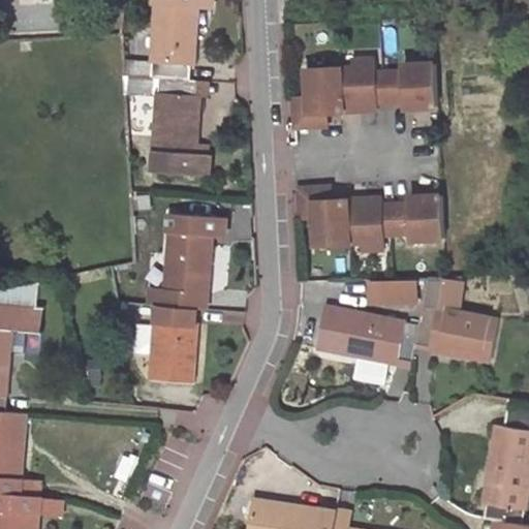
[(157,0),(153,61),(152,74),(159,75),(191,79),(192,64),(195,65),(200,7),(214,8),(214,0),(157,0)]
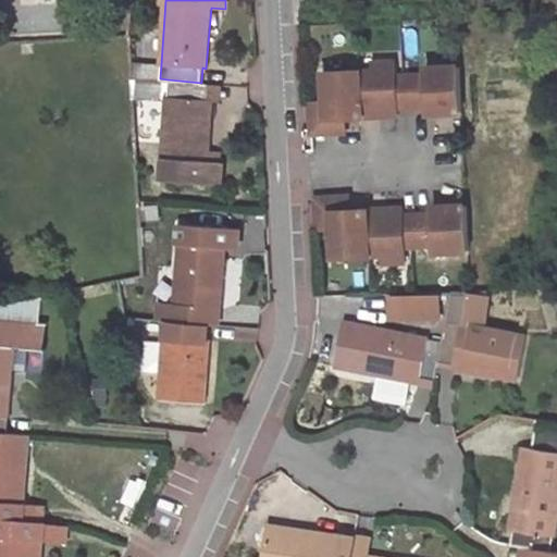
[(161,64),(130,62),(131,75),(160,78),(161,64)]
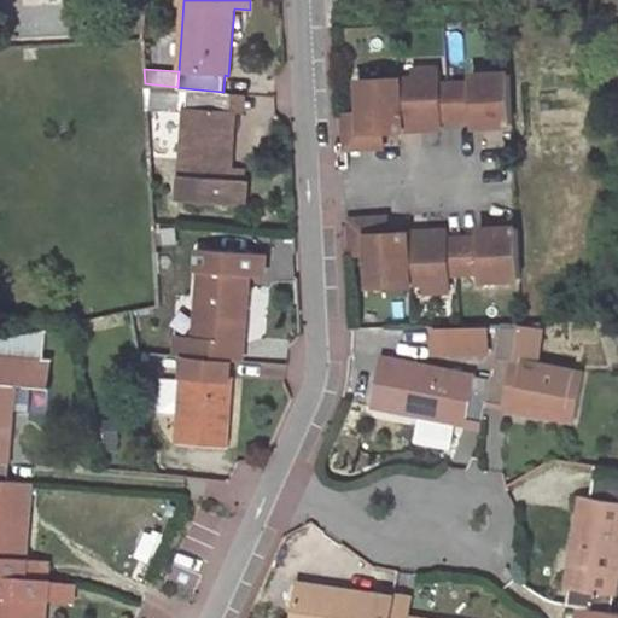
[(415,80),(400,81),(403,129),(444,127),(444,120),(452,120),(449,85),(442,85),(441,70),(424,70),(415,80)]
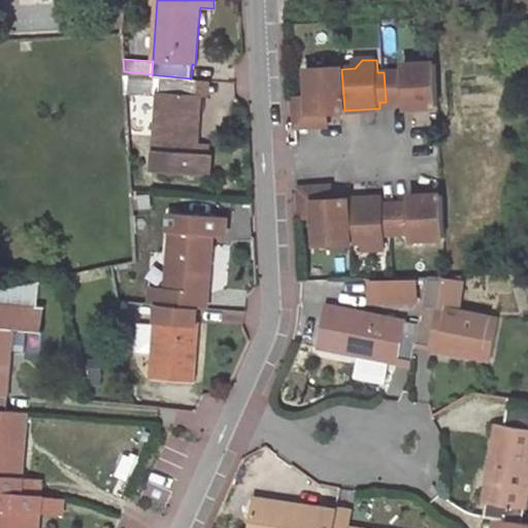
[(439,105),(437,63),(404,65),(405,71),(384,72),(386,102),(407,101),(407,107),(439,105)]
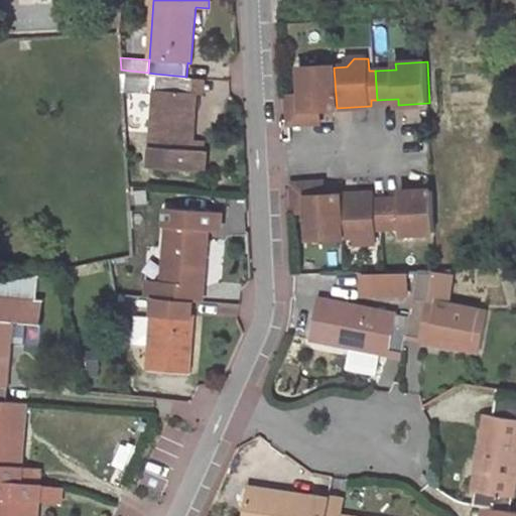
[(337,108),(334,68),(302,69),(304,110),(320,109),(337,108)]
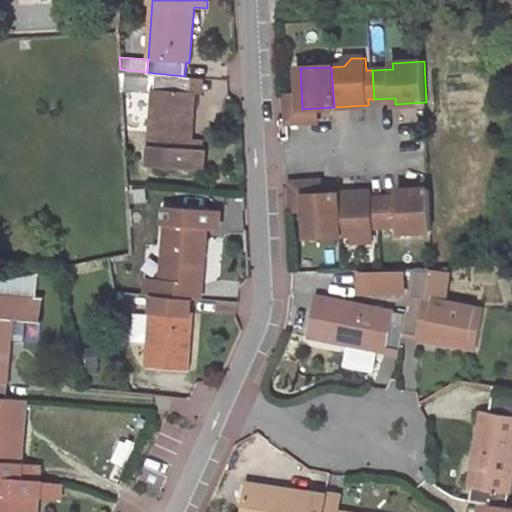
[(147,72),(120,69),(121,89),(153,92),(154,73),(147,72)]
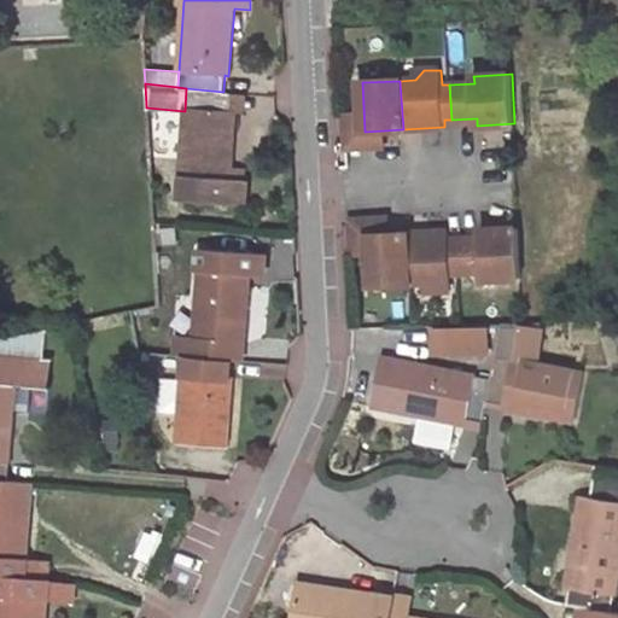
[(223,92),(186,88),(185,111),(179,199),(245,204),(248,181),(243,181),(231,180),(232,167),(234,109),(223,109),(223,92)]
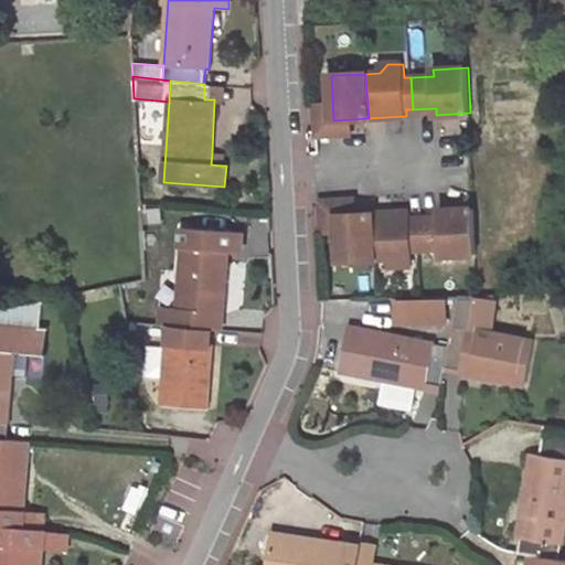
[(225,85),(204,84),(204,99),(214,99),(225,102),(225,85)]
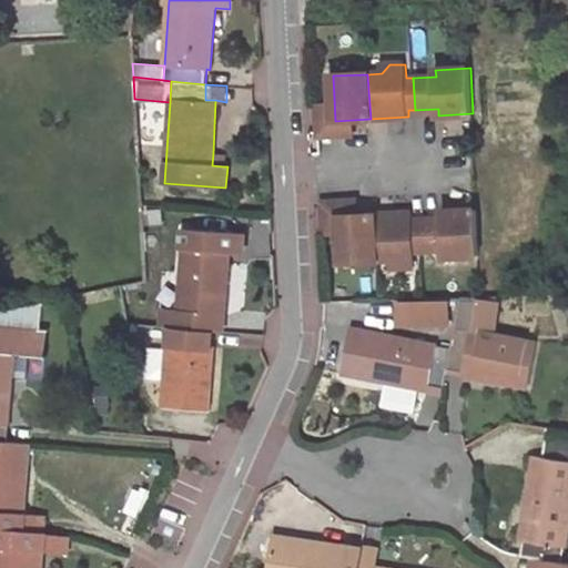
[(353,120),(335,121),(336,137),(354,135),(353,120)]
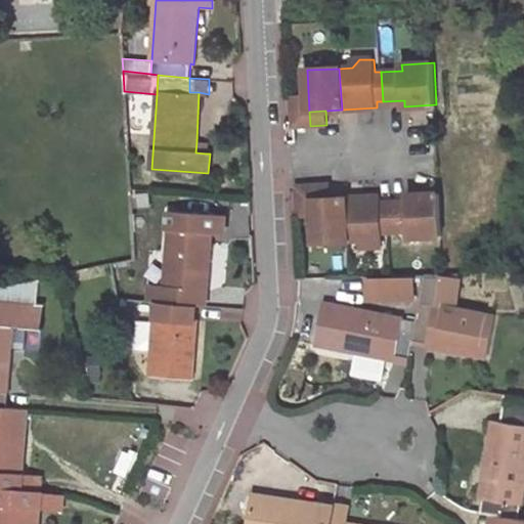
[(195,153),(206,154),(207,143),(197,141),(195,153)]
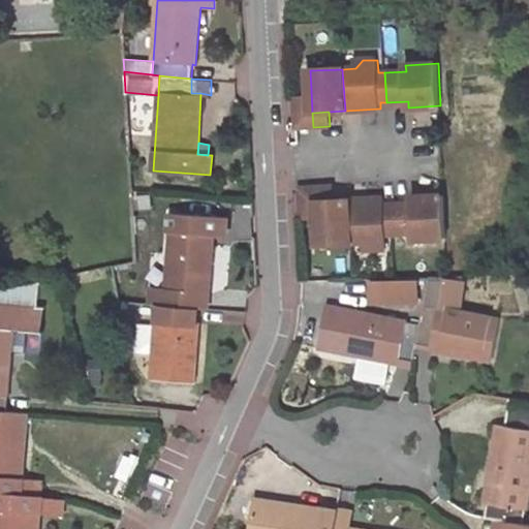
[(333,186),(316,187),(317,200),(334,200),(333,186)]
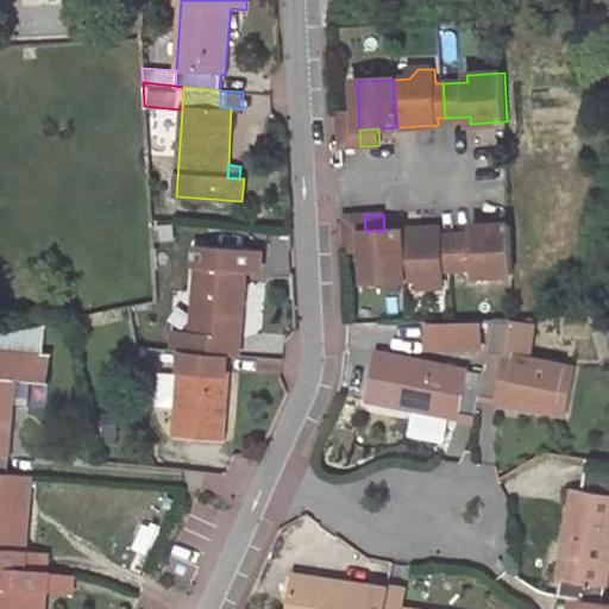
[(366,280),(405,278),(402,230),(384,231),(365,231),(364,215),(346,215),(349,250),(365,249),(366,280)]
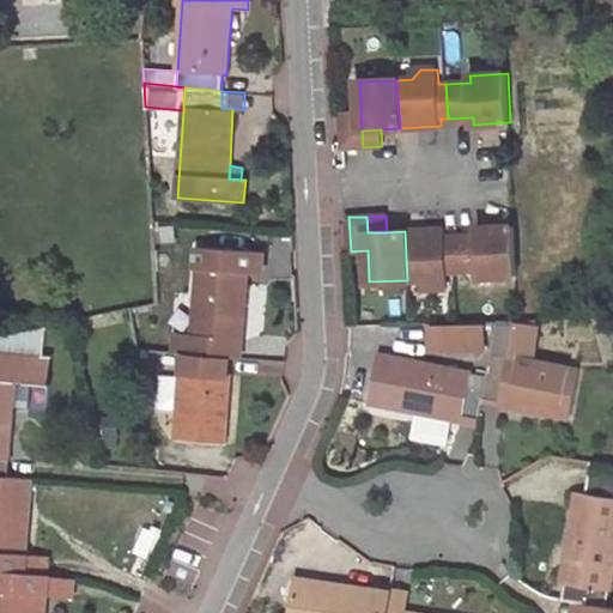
[(519,275),(515,226),(478,228),(479,235),(454,236),(456,271),(480,269),(480,277),(519,275)]
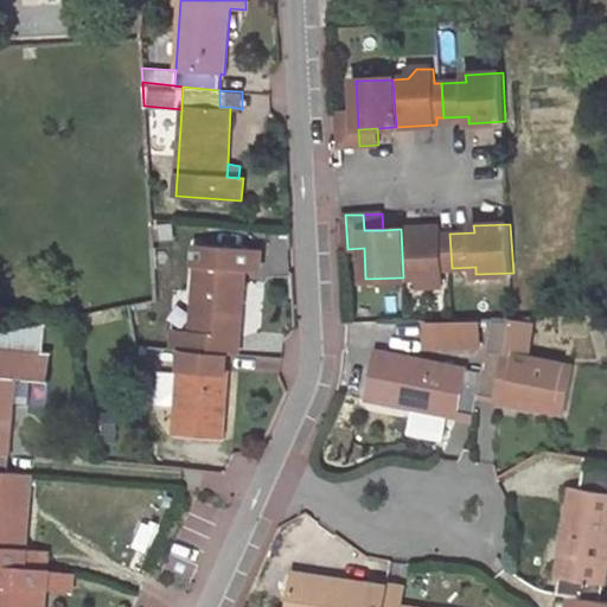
[(452,268),(449,234),(442,234),(442,227),(401,229),(403,278),(420,276),(428,285),(445,283),(443,268),(452,268)]
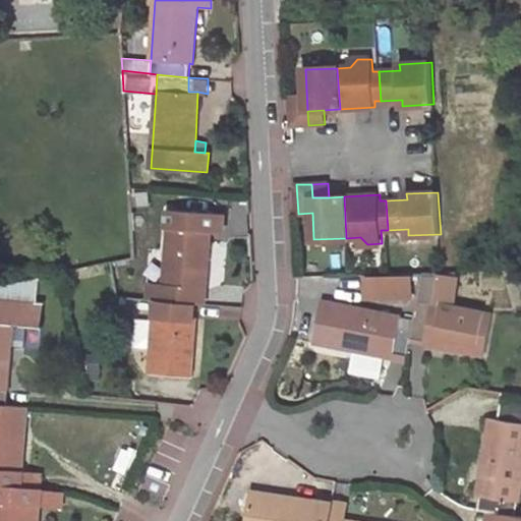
[(148,284),(147,297),(156,298),(194,301),(205,302),(210,230),(223,231),(224,215),(168,210),(162,285),(148,284)]
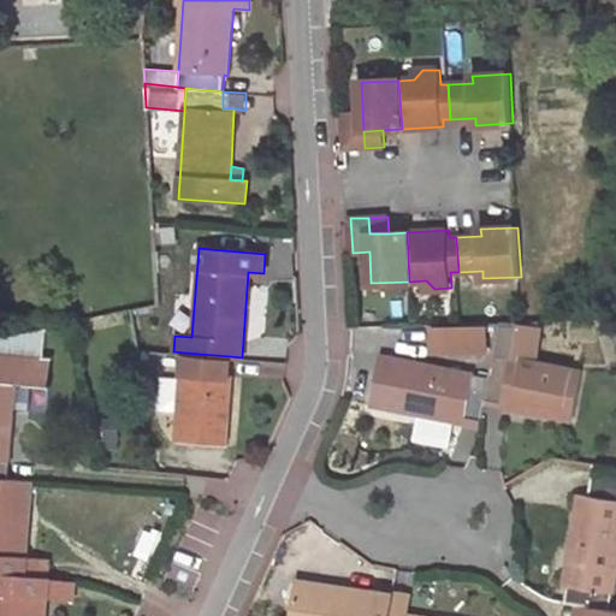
[(486,324),(450,325),(451,350),(487,349),(486,324)]
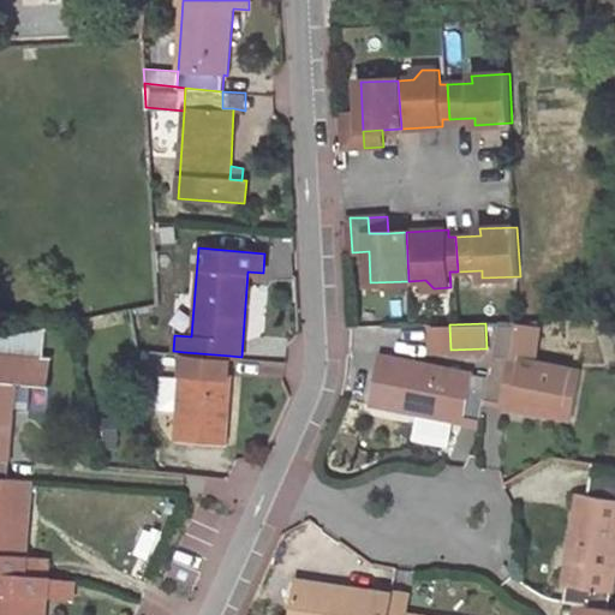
[(449,324),(431,324),(433,350),(451,350),(449,324)]
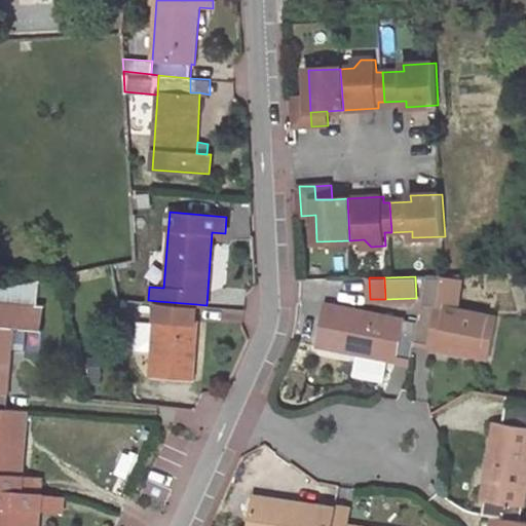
[(433,277),(426,277),(420,305),(417,324),(415,341),(488,358),(496,318),(457,310),(461,280),(443,277),(433,277)]
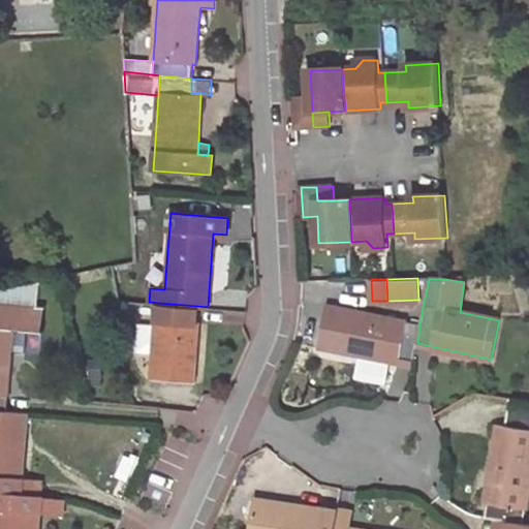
[(38,307),(40,282),(0,290),(0,410),(5,411),(11,349),(4,348),(6,337),(12,338),(13,328),(29,330),(41,332),(43,307),(38,307)]
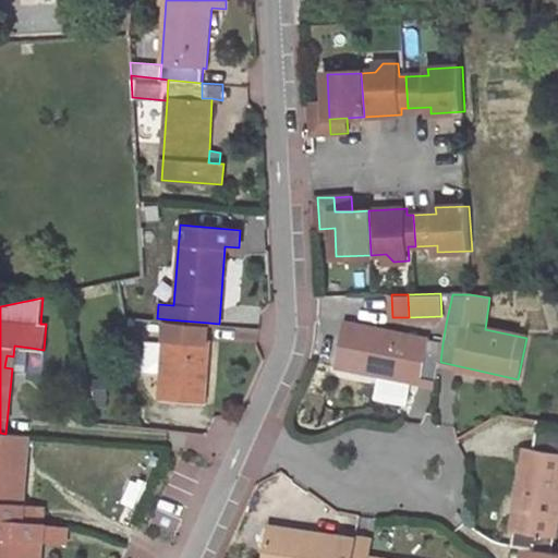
[(208,323),(167,319),(165,343),(146,341),(144,372),(164,373),(161,399),(203,402),(208,323)]
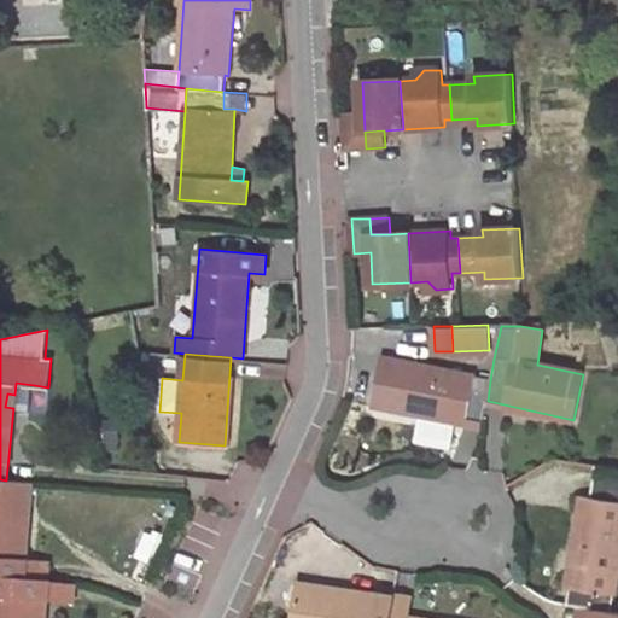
[(488,401),(490,380),(473,377),(382,360),(373,403),(483,424),(488,401)]
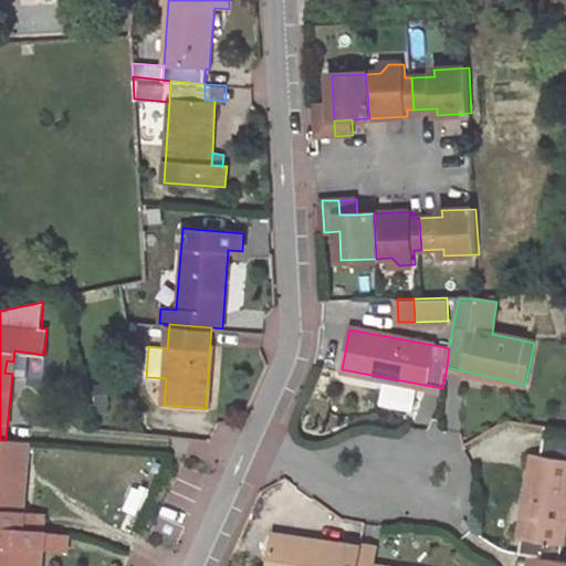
[(14,350),(13,362),(31,364),(31,353),(14,350)]
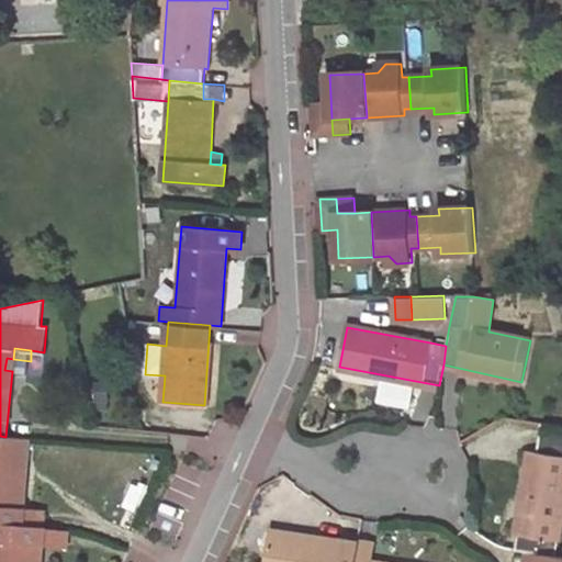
[(105,383),(96,384),(97,409),(108,408),(105,383)]
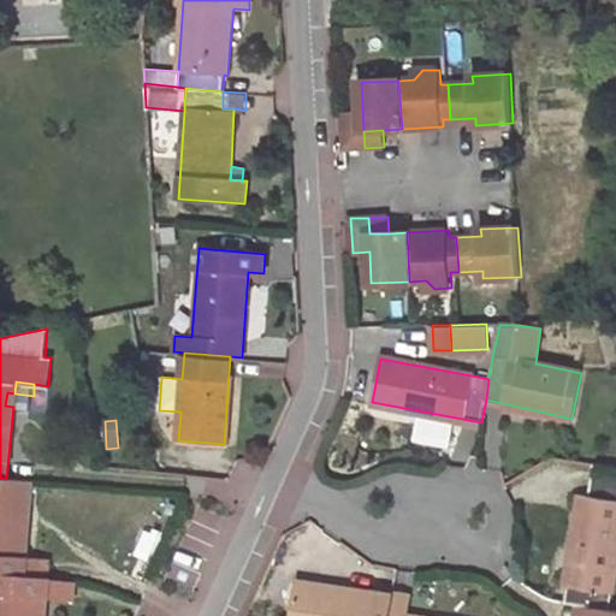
[(615,468),(594,465),(588,495),(615,499),(615,468)]
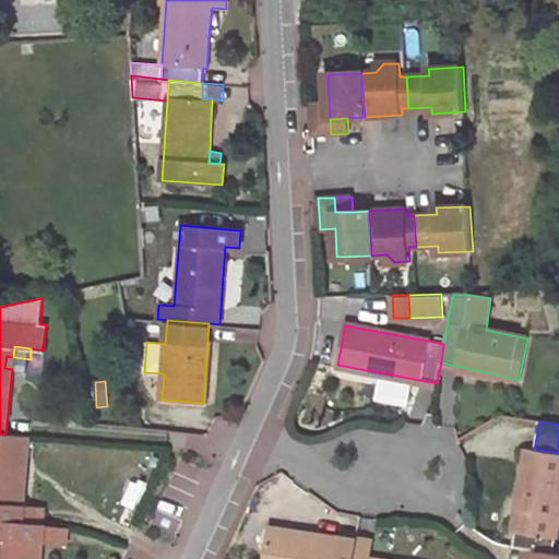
[(6,435),(0,433),(0,521),(22,523),(23,506),(25,472),(19,472),(20,460),(26,460),(28,437),(6,435)]
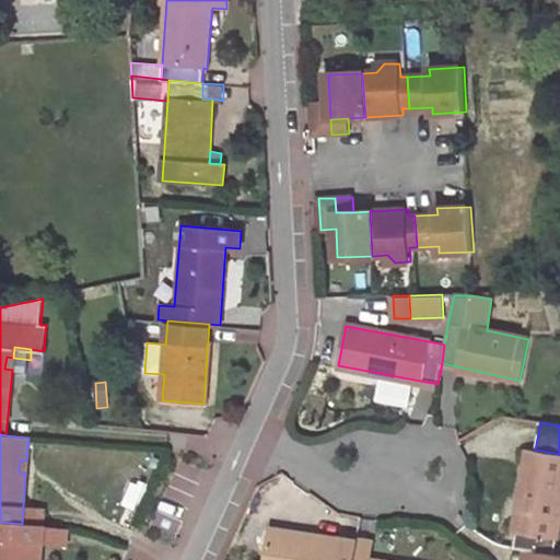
[(528,448),(511,550),(520,552),(536,555),(552,557),(559,513),(559,454),(535,450),(528,448)]
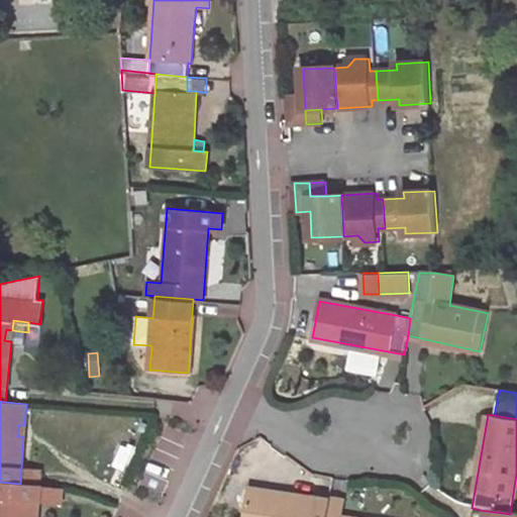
[(21,468),(20,484),(38,485),(40,470),(21,468)]
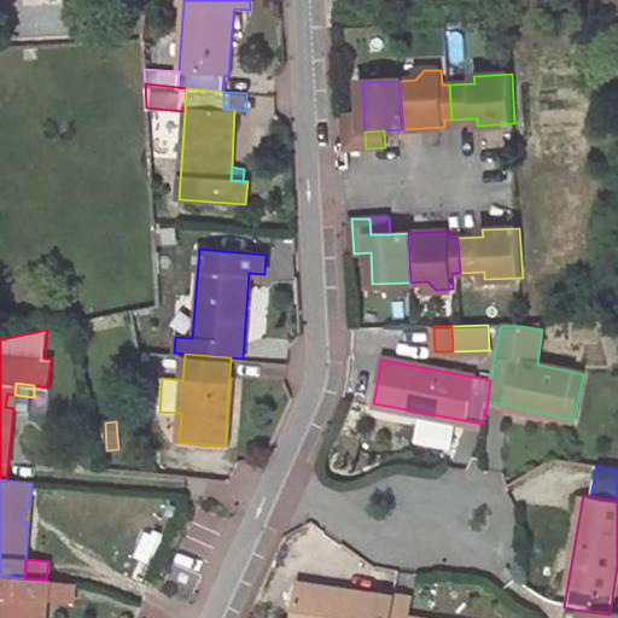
[(24,578),(0,576),(0,617),(45,617),(46,599),(48,581),(46,579),(24,578)]
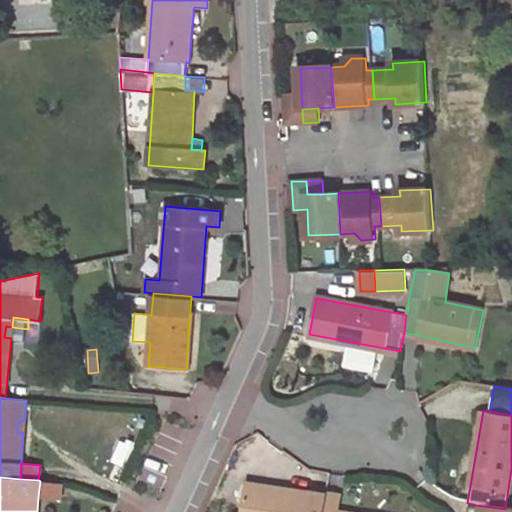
[(63,483),(40,481),(38,496),(61,498),(63,483)]
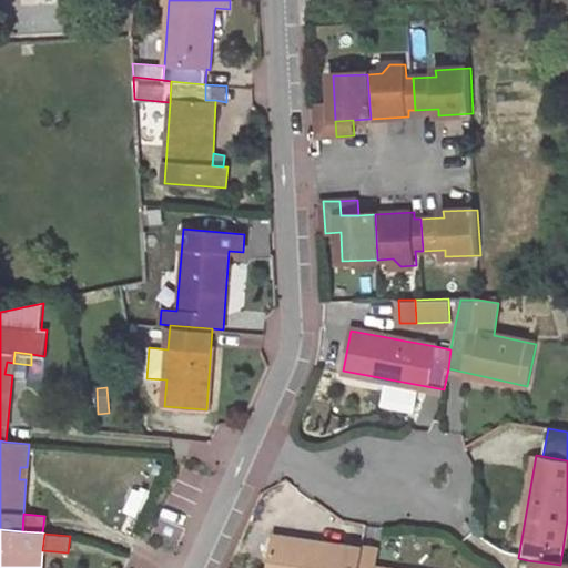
[(359,567),(361,566),(362,549),(276,536),(270,567),(359,567)]
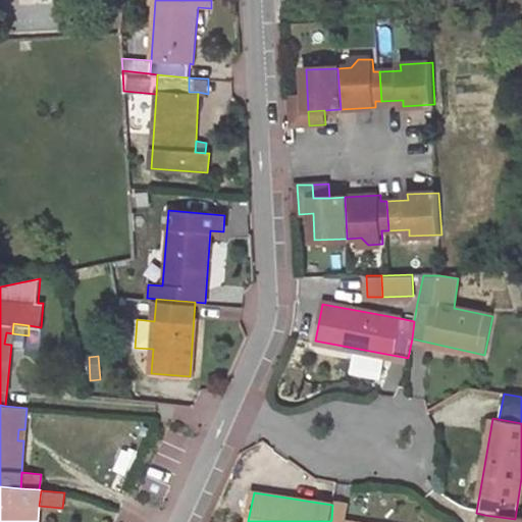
[(344,521),(346,507),(332,505),(331,520),(342,521),(344,521)]
